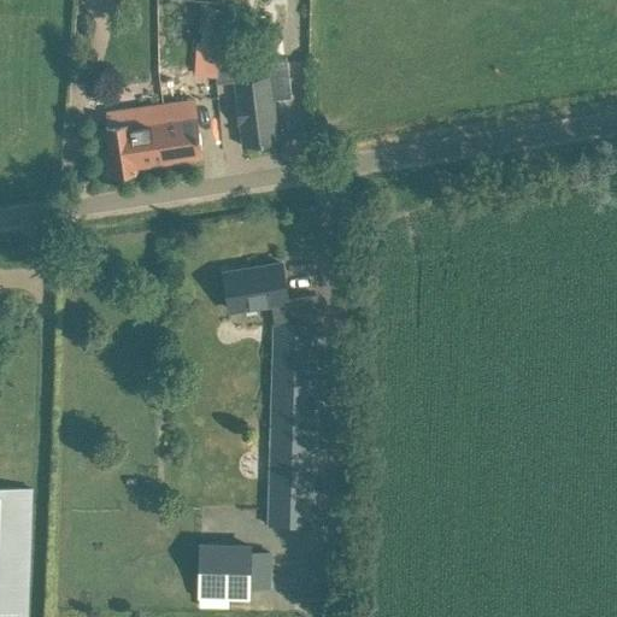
[(218,28),(219,10),(201,7),(200,27),(218,28)]
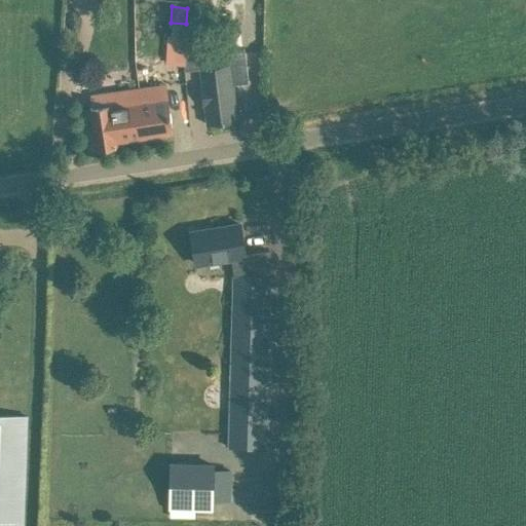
[(199,53),(197,36),(187,38),(187,64),(201,64),(201,68),(200,68),(202,85),(200,85),(203,105),(205,105),(208,123),(222,122),(237,120),(233,83),(249,81),(243,47),(237,48),(236,39),(222,41),(223,50),(199,53)]
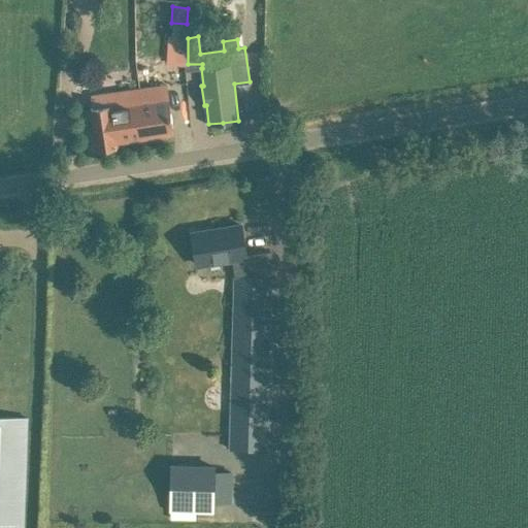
[(134,139),(174,133),(167,85),(140,88),(142,103),(129,105),(134,139)]
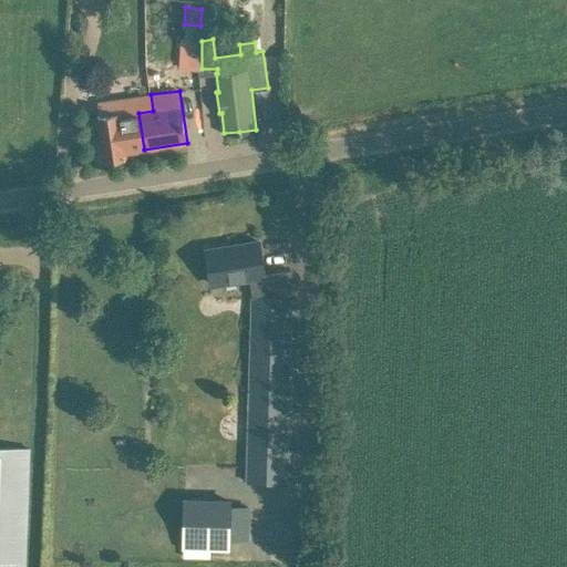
[(104,160),(126,156),(125,152),(144,150),(138,113),(153,111),(151,94),(129,98),(119,99),(99,102),(101,115),(98,115),(104,160)]
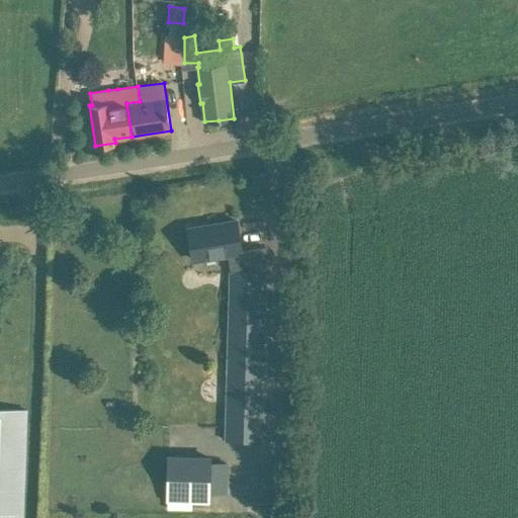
[(242,250),(237,220),(235,221),(236,223),(208,228),(207,225),(189,228),(192,248),(193,259),(228,254),(231,271),(226,440),(260,441),(265,271),(266,246),(242,250)]
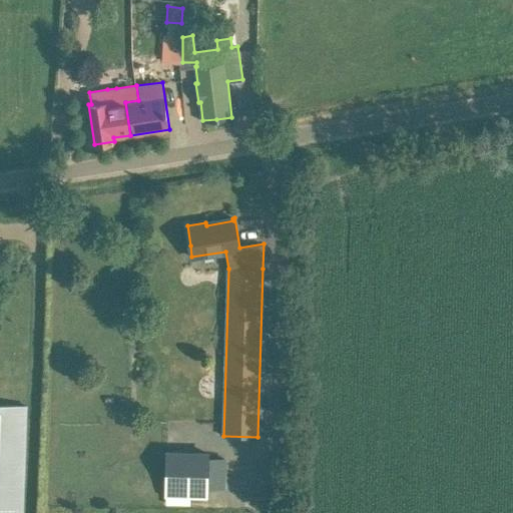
[(0,512),(22,512),(27,406),(0,405),(0,512)]
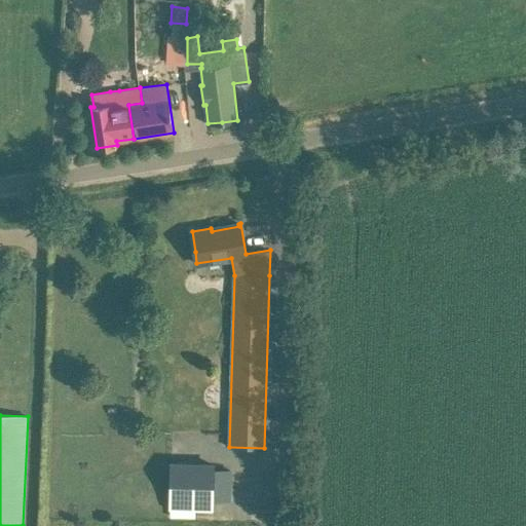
[(233,504),(234,468),(171,466),(168,509),(210,511),(210,503),(233,504)]
